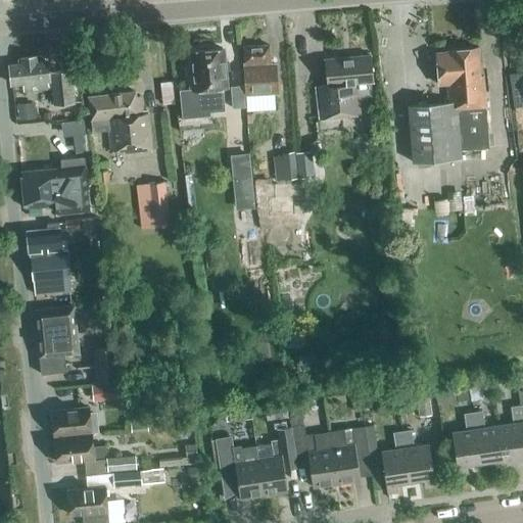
[(270,65),(269,46),(243,47),(246,96),(259,95),(259,98),(267,97),(267,94),(277,94),(275,65),(270,65)]
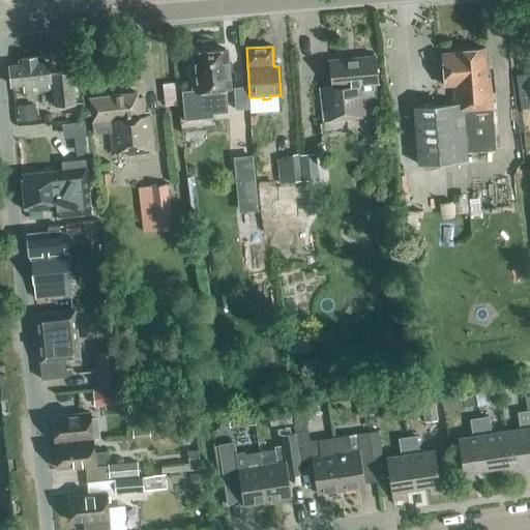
[(486,74),(483,49),(453,52),(453,54),(441,54),(444,87),(452,86),(453,105),(413,108),(417,165),(467,162),(466,152),(495,150),(489,74),(486,74)]
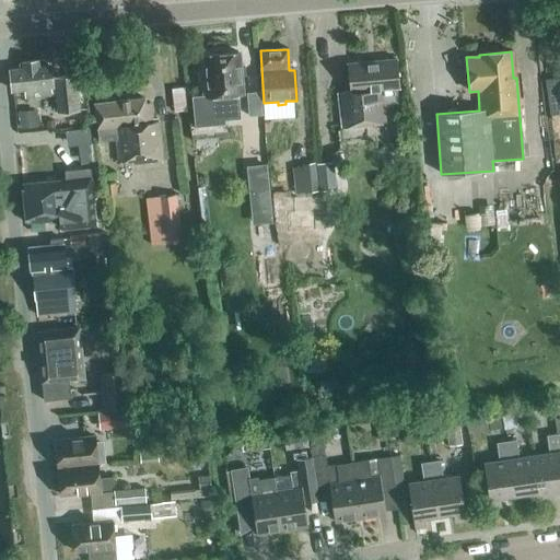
[(203,95),(191,96),(194,127),(225,124),(225,119),(240,118),(237,94),(241,94),(237,53),(205,55),(207,78),(201,78),(203,95)]
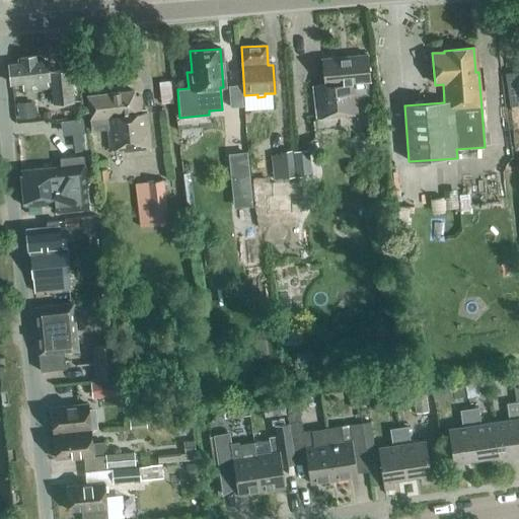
[(317,122),(318,122),(361,117),(358,96),(370,95),(368,82),(370,82),(367,55),(321,60),(324,85),(313,87),(317,122)]
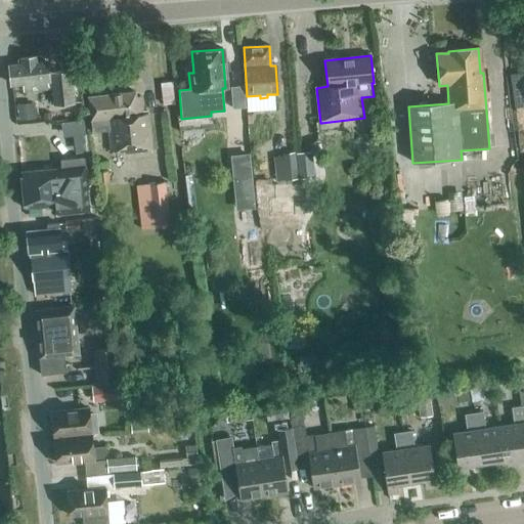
[(23,64),(9,67),(11,85),(23,83),(24,91),(52,88),(54,104),(73,102),(75,102),(72,70),(48,73),(47,62),(36,63),(35,57),(22,58),(23,64)]
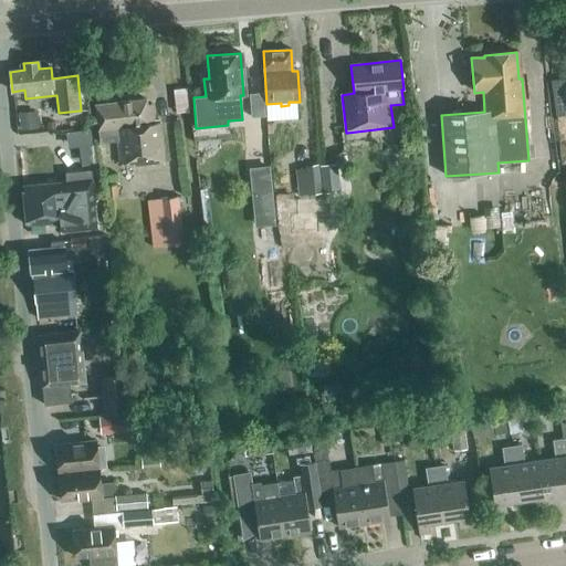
[(565,77),(551,80),(556,116),(565,115),(565,77)]
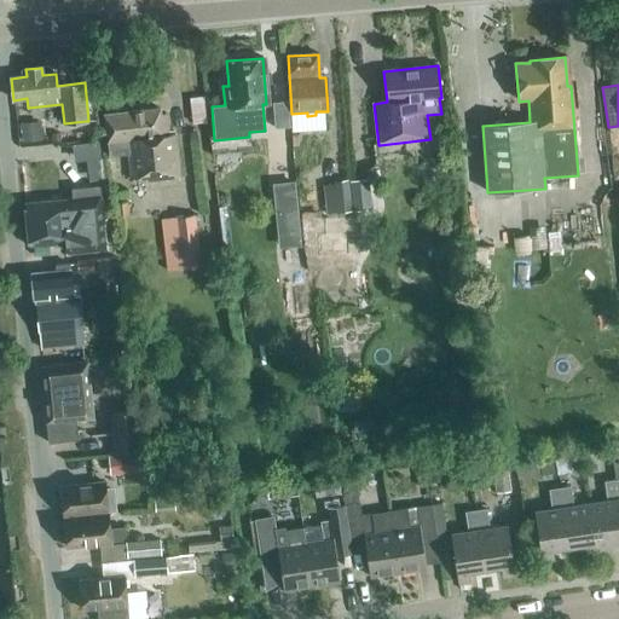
[(161,115),(160,109),(104,116),(109,158),(128,156),(132,181),(146,179),(148,183),(181,178),(177,134),(169,136),(167,114),(161,115)]
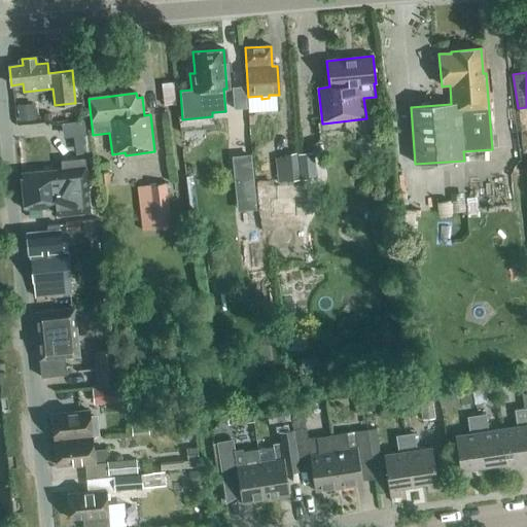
[(19,120),(37,118),(35,103),(16,105),(19,120)]
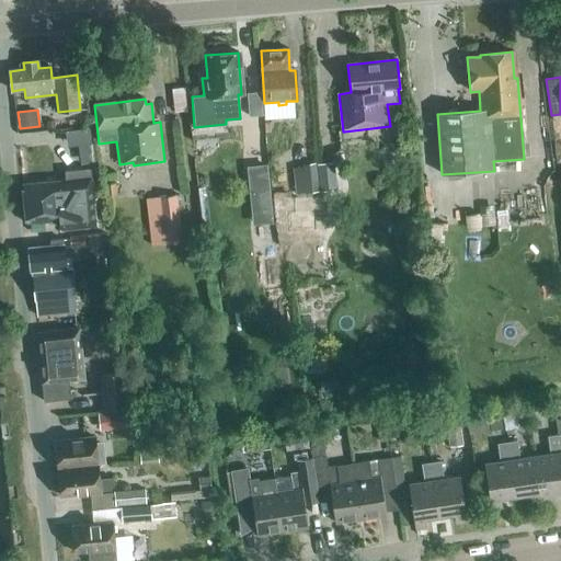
[(68,144),(91,139),(88,125),(66,129),(68,144)]
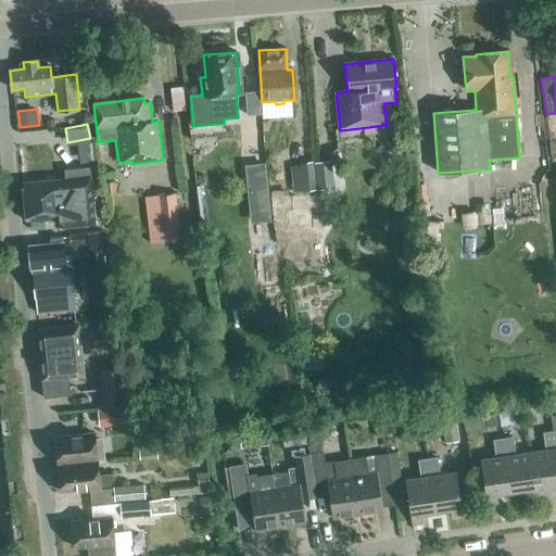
[(293,192),(316,190),(313,161),(299,163),(299,165),(290,166),(293,192)]
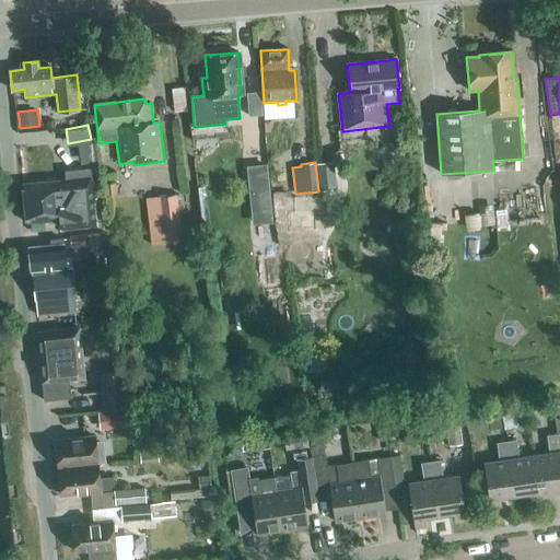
[(335,163),(317,164),(319,191),(337,189),(335,163)]
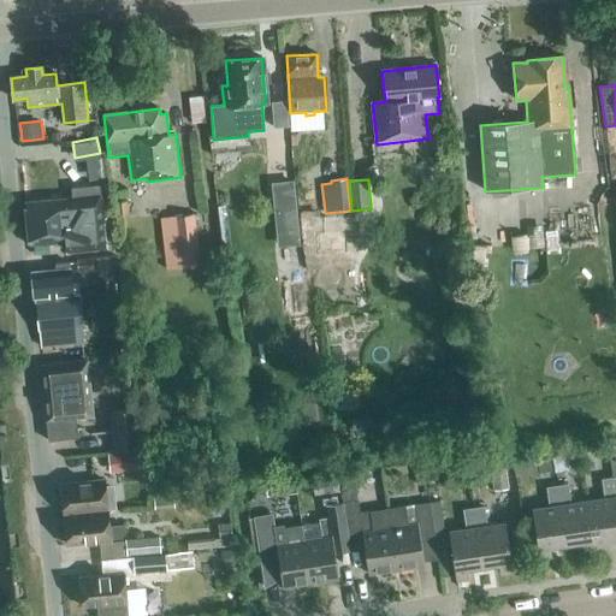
[(292,182),(271,184),(274,223),(296,221),(292,182)]
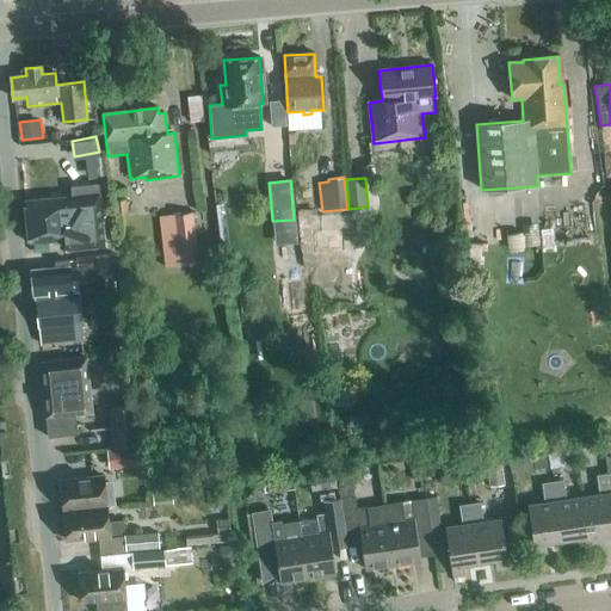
[(72,196),(24,202),(28,229),(25,234),(26,244),(29,242),(66,239),(78,238),(75,217),(102,215),(99,183),(71,186),(72,196)]
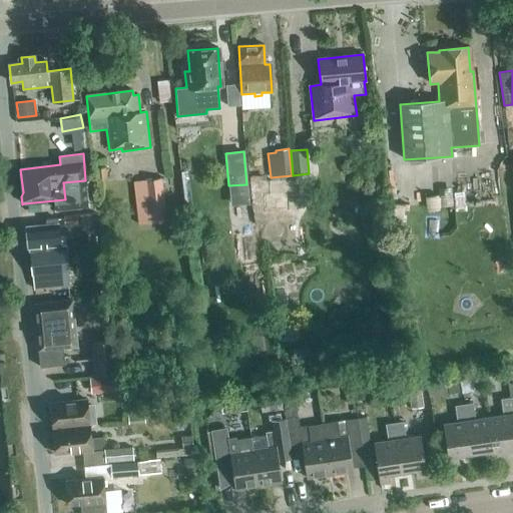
[(107,179),(106,167),(97,168),(98,180),(107,179)]
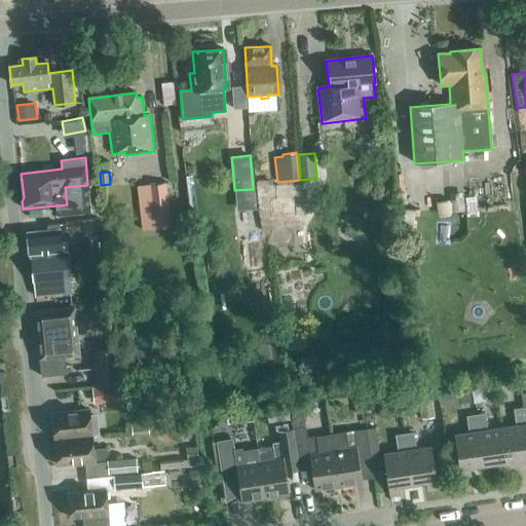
[(190,219),(198,218),(192,175),(185,176),(190,219)]
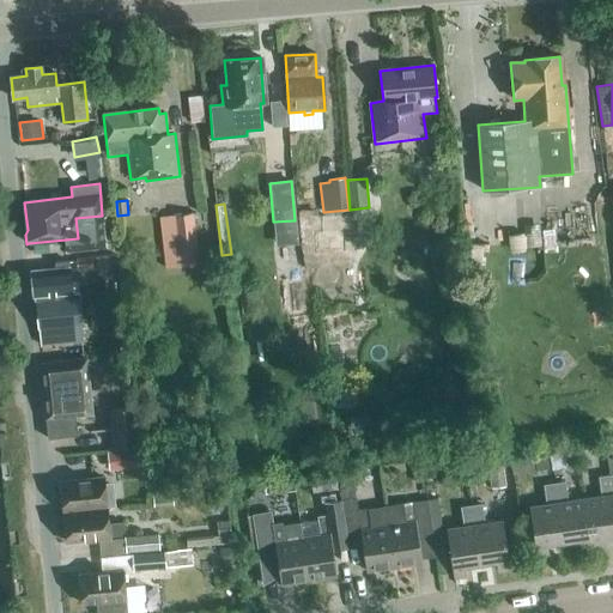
[(180,267),(200,265),(194,213),(174,214),(180,267)]
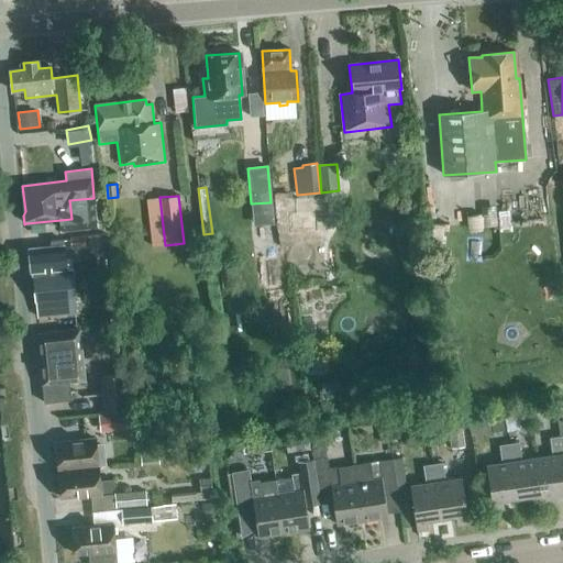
[(282,235),(327,234),(327,199),(282,200),(282,235)]
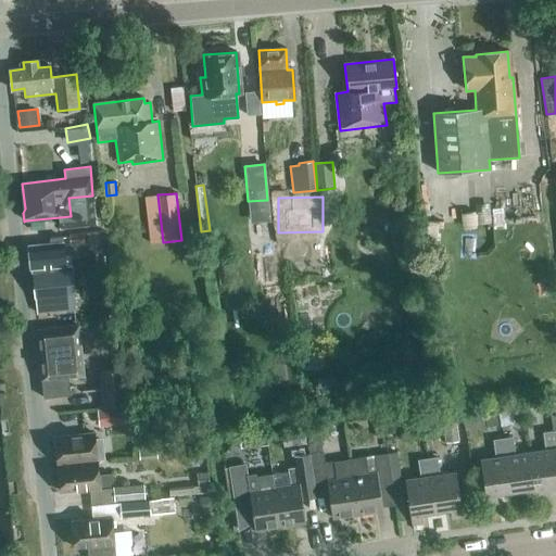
[(72,245),(85,244),(84,232),(70,234),(72,245)]
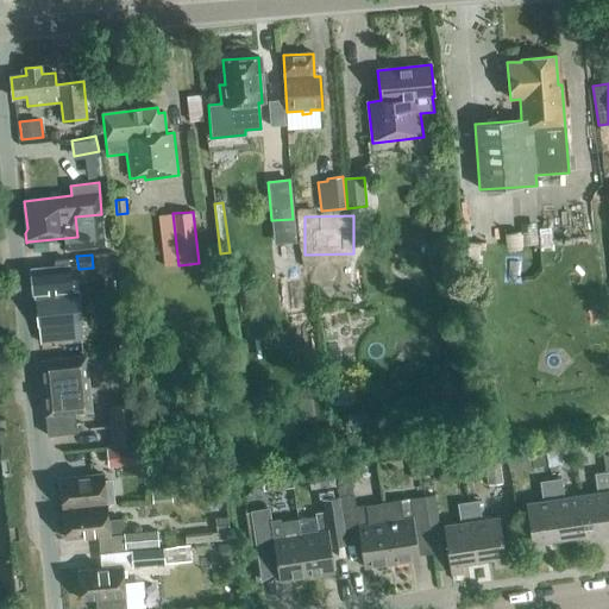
[(71,293),(69,262),(54,262),(55,268),(30,270),(33,295),(35,295),(38,326),(41,344),(82,340),(79,293),(71,293)]
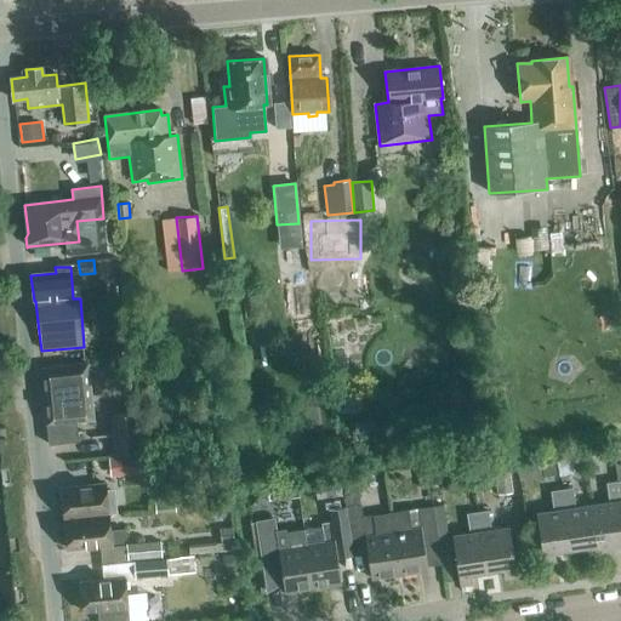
[(49,444),(78,442),(77,422),(92,420),(87,364),(40,369),(49,444)]
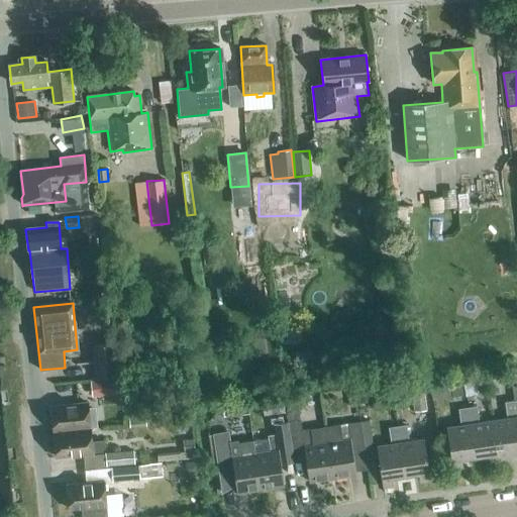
[(95,378),(117,376),(114,343),(92,345),(95,378)]
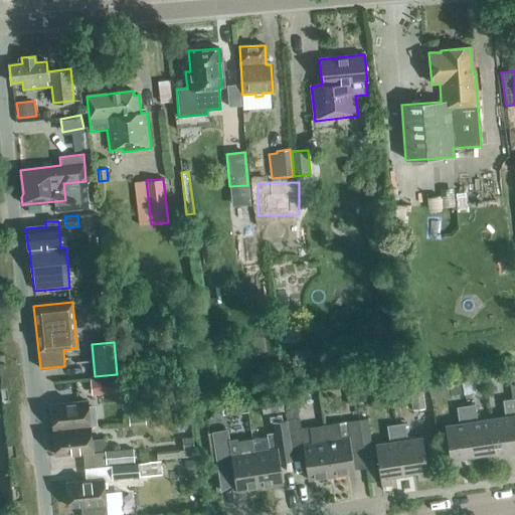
[(295,360),(312,357),(311,349),(294,351),(295,360)]
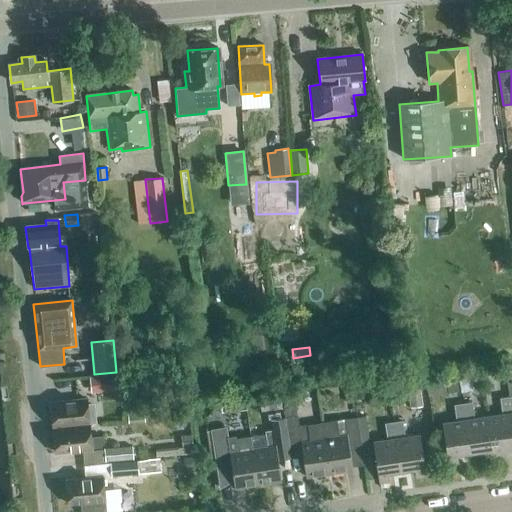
[(91,393),(119,389),(117,373),(89,377),(91,393)]
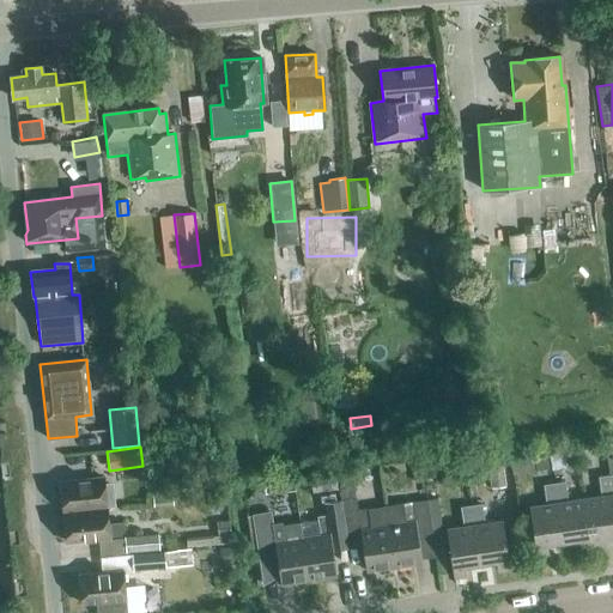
[(442,484),(438,467),(424,469),(426,487),(442,484)]
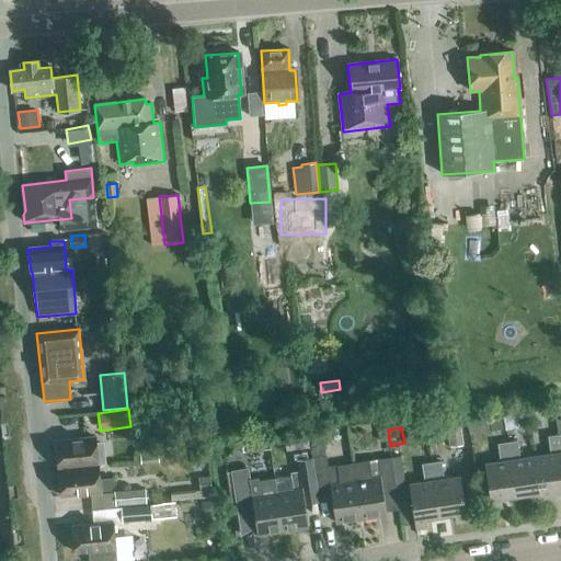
[(464,445),(460,427),(446,428),(448,447),(464,445)]
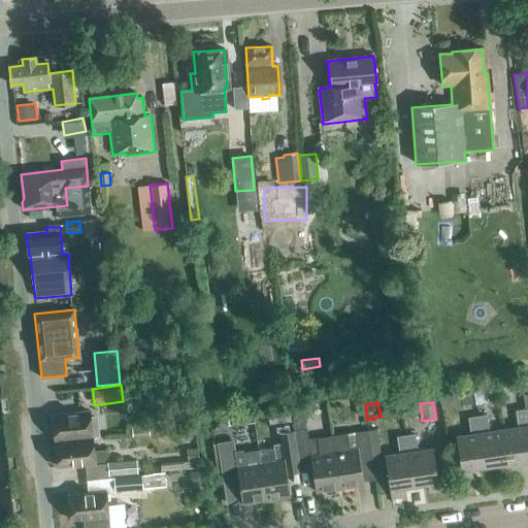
[(267,425),(290,422),(287,406),(265,409),(267,425)]
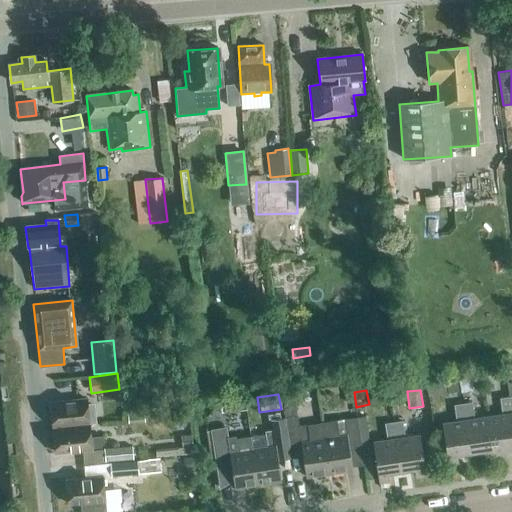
[(329,474),(321,423),(298,426),(295,404),(292,404),(291,395),(281,396),(284,418),(289,451),(301,449),(306,477),(329,474)]
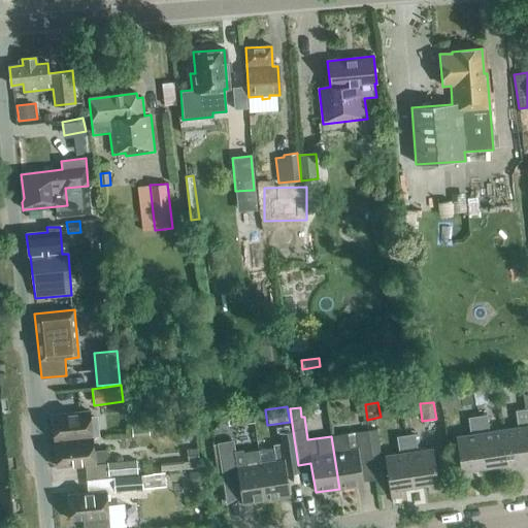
[(518,462),(527,460),(527,435),(524,409),(515,410),(518,428),(503,430),(509,471),(519,470),(518,462)]
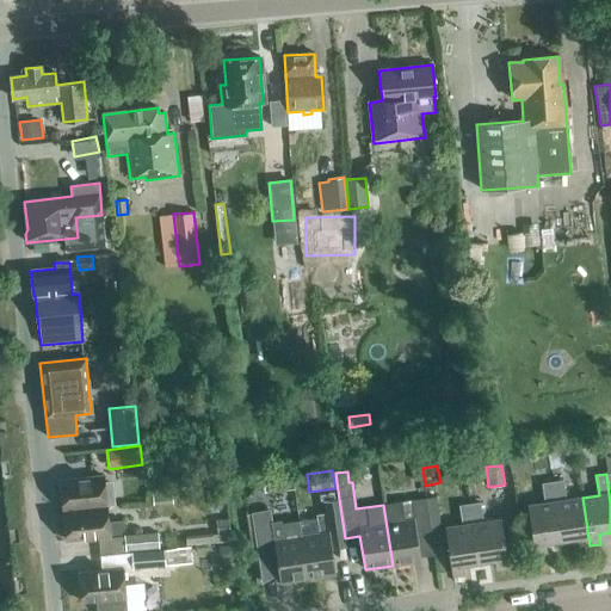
[(62,511),(106,506),(106,504),(104,477),(60,481),(62,511)]
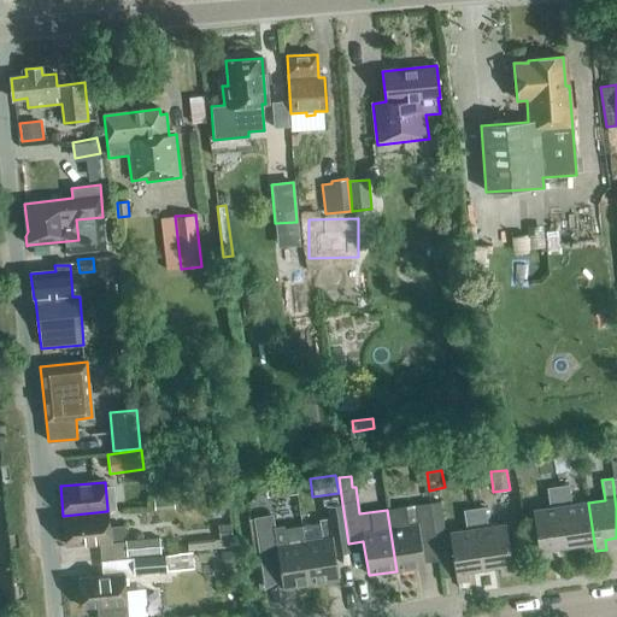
[(297,494),(295,482),(269,485),(271,498),(297,494)]
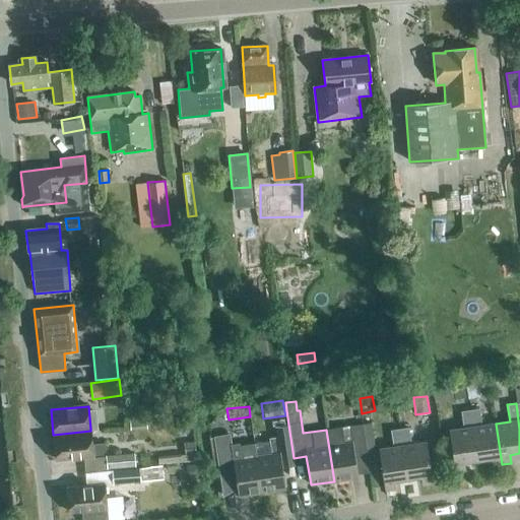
[(502,464),(496,424),(481,426),(478,408),(469,410),(477,460),(491,458),(492,466),(502,464)]
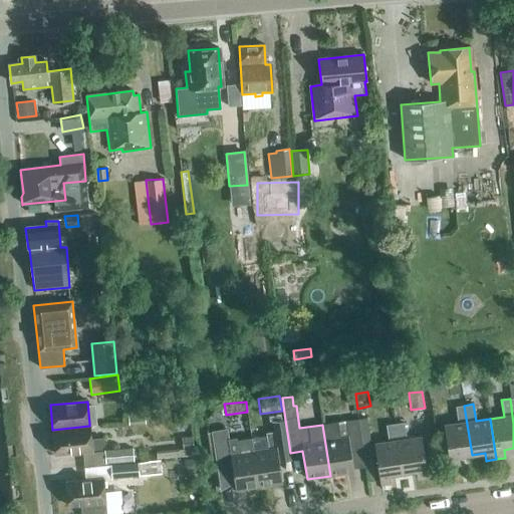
[(458,457),(472,455),(464,406),(455,407),(458,423),(443,426),(450,466),(460,465),(458,457)]
